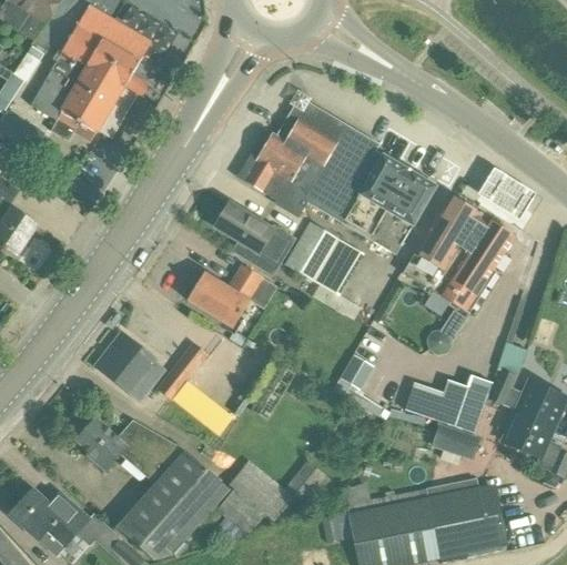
[(4,0),(0,8),(0,18),(32,39),(43,22),(57,0),(4,0)]
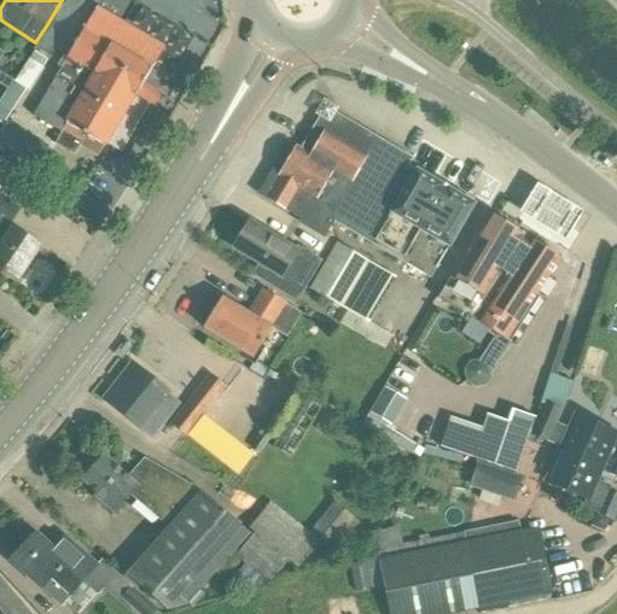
[(158,0),(173,25),(190,16),(180,0),(158,0)]
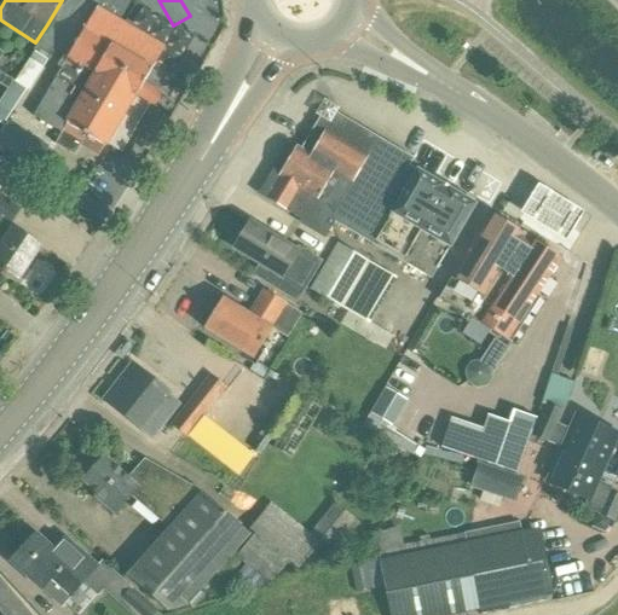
[(53,76),(82,93),(79,99),(59,88),(44,115),(63,126),(55,139),(74,151),(80,141),(98,152),(133,93),(152,104),(160,92),(142,81),(163,45),(96,6),(53,76)]
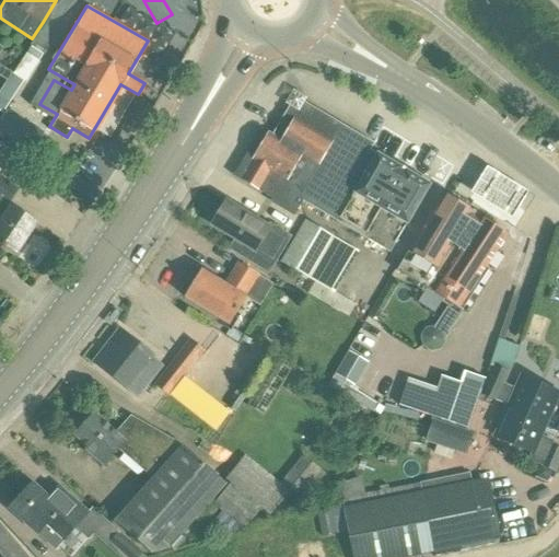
[(0,74),(6,79),(11,71),(0,64),(0,74)]
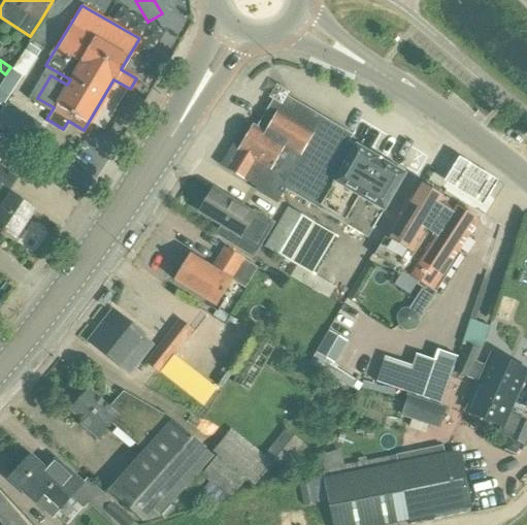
[(238,149),(228,167),(258,185),(256,189),(275,200),(283,187),(367,235),(404,171),(348,139),(351,133),(283,92),(273,95),(256,124),(253,123),(238,149)]
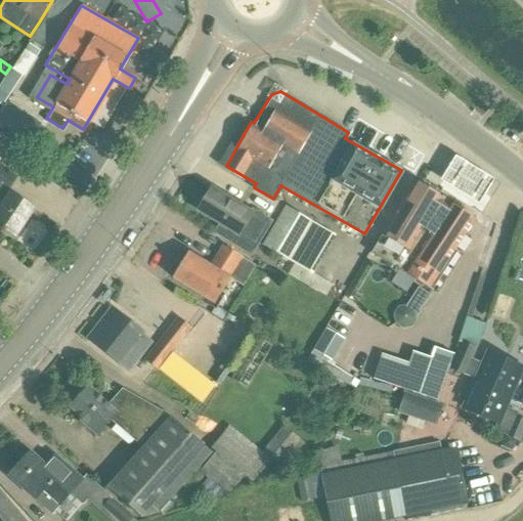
[(6,100),(0,110),(0,122),(29,140),(40,123),(6,100)]
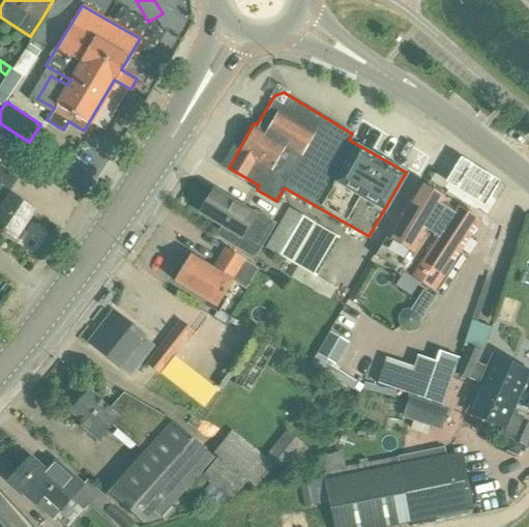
[(446,180),(487,205),(502,180),(462,154),(446,180)]
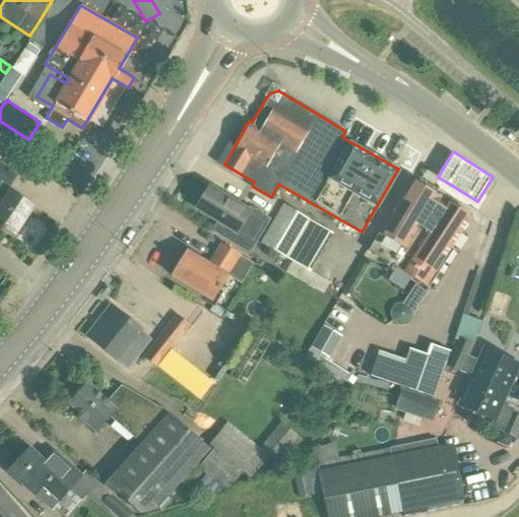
[(0,222),(14,233),(24,218),(21,216),(30,204),(6,188),(15,175),(0,164),(0,222)]
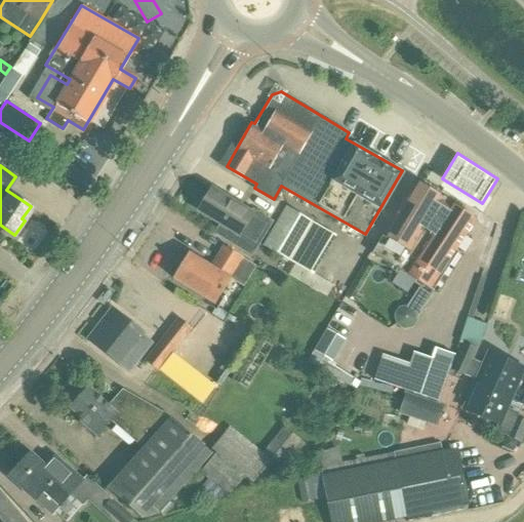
[(383,233),(372,250),(385,258),(399,267),(420,280),(434,288),(458,250),(455,246),(474,217),(415,178),(383,233)]
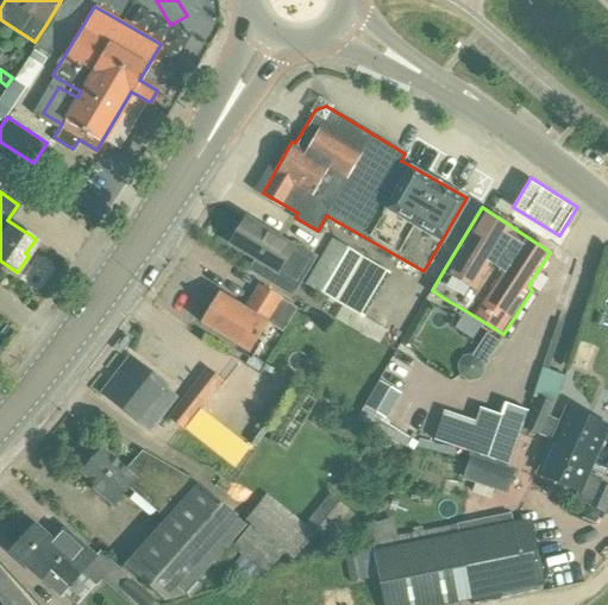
[(244,218),(230,241),(256,257),(248,269),(288,294),(313,254),(292,241),(290,245),(244,218)]
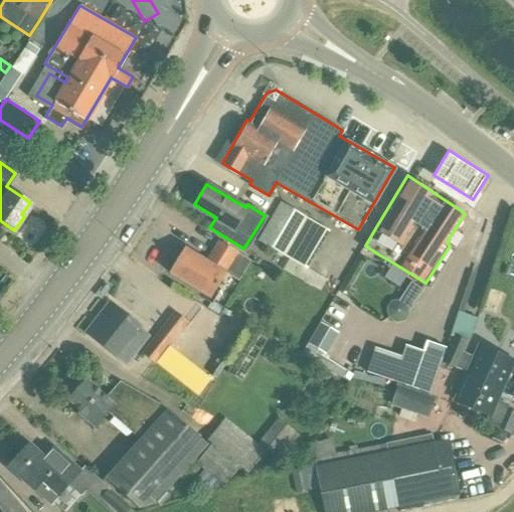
[(279,198),(255,237),(305,266),(328,227),(279,198)]
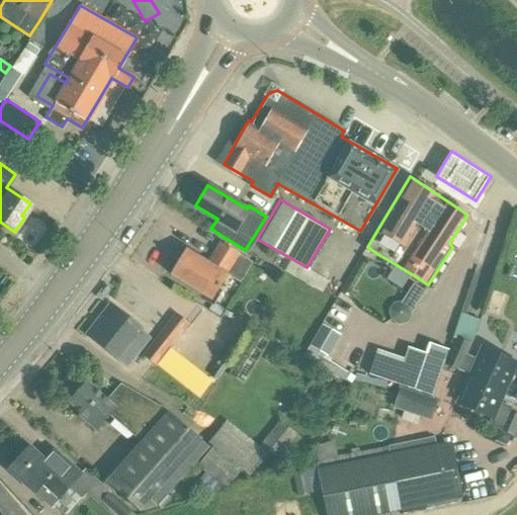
[(185,248),(170,272),(210,297),(226,273),(239,280),(251,261),(239,252),(220,240),(207,261),(185,248)]
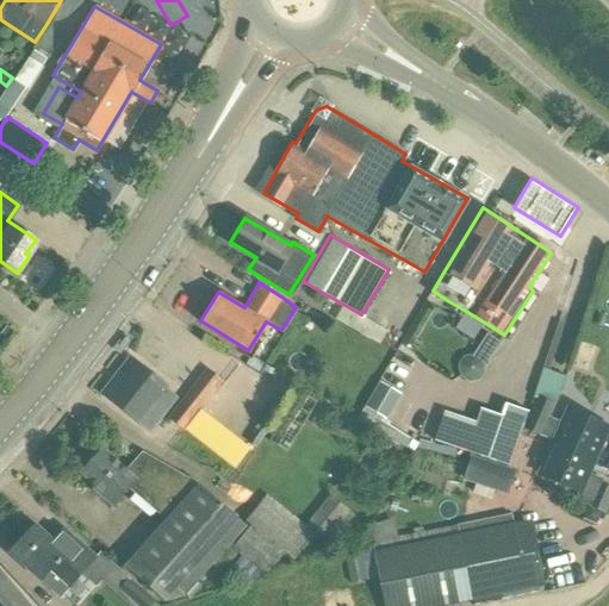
[(484,367),(501,339),(488,331),(474,353),(473,351),(464,354),(458,362),(460,372),(468,378),(478,375),(484,367)]
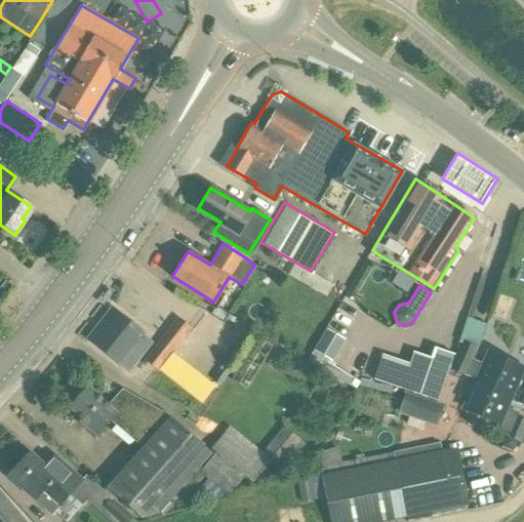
[(474,292),(449,367),(475,377),(495,387),(493,392),(511,398),(523,366),(487,350),(481,364),(471,360),(477,348),(486,323),(472,317),(479,294),(474,292)]
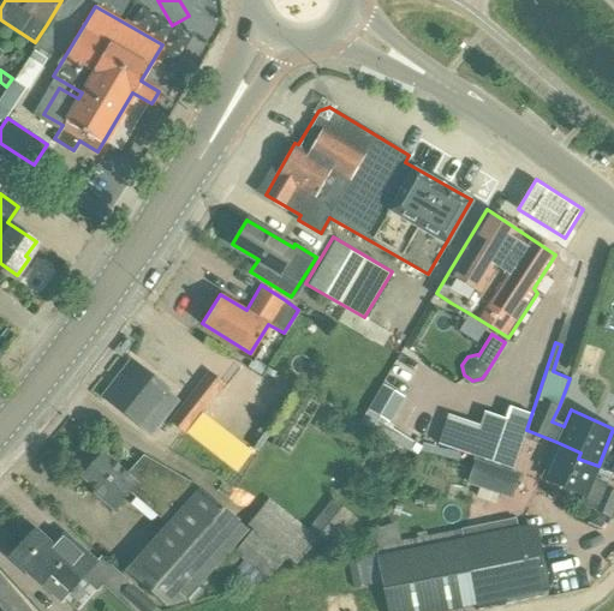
[(130,360),(102,396),(149,432),(176,399),(164,390),(166,388),(130,360)]
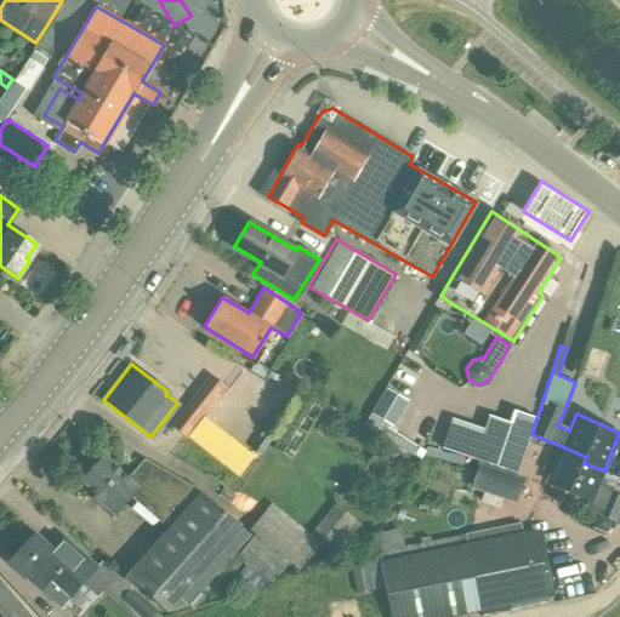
[(209,373),(170,422),(186,435),(225,386),(209,373)]
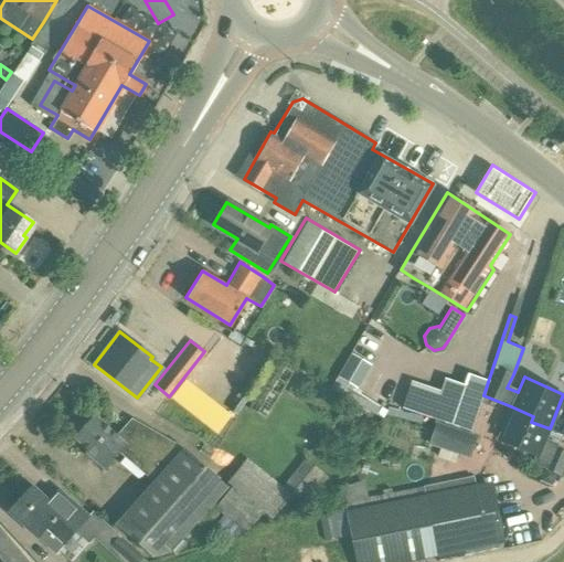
[(350,352),(340,370),(357,380),(366,362),(350,352)]
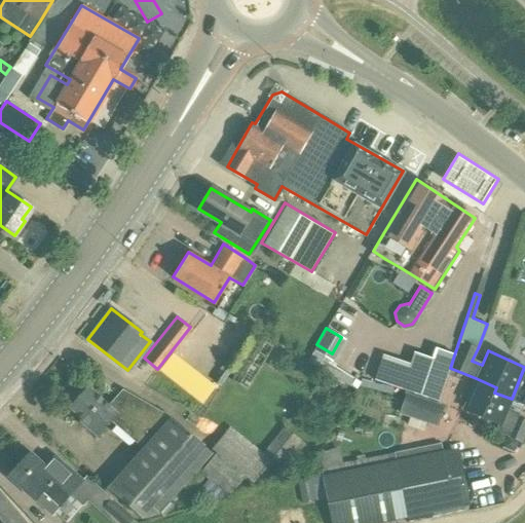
[(476,378),(463,407),(499,423),(498,426),(499,431),(522,440),(524,433),(524,420),(517,417),(518,413),(508,408),(512,399),(494,393),(496,387),(476,378)]
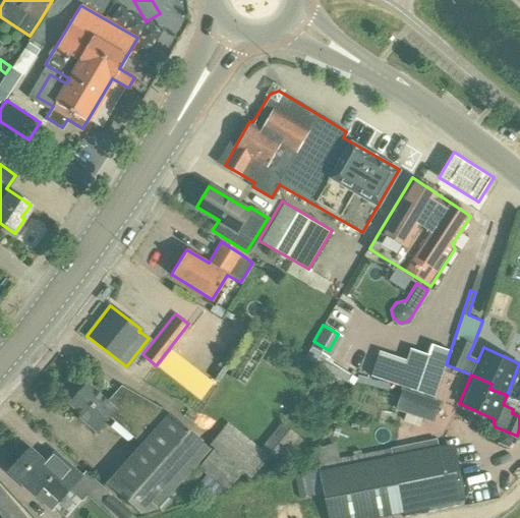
[(87,383),(68,402),(80,414),(78,415),(95,429),(109,414),(140,443),(106,481),(139,511),(156,507),(209,448),(168,412),(121,385),(107,400),(87,383)]
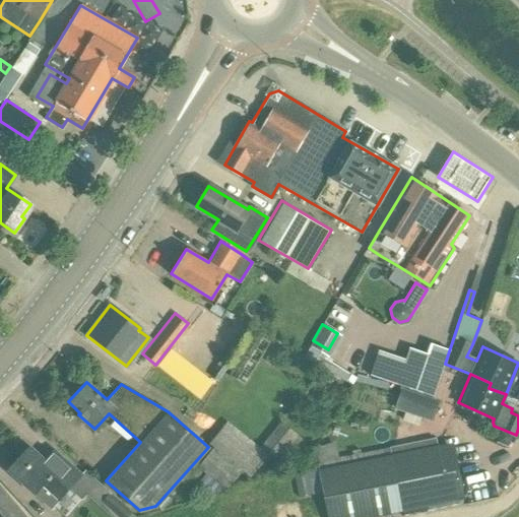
[(402,385),(396,402),(432,414),(438,397),(402,385)]
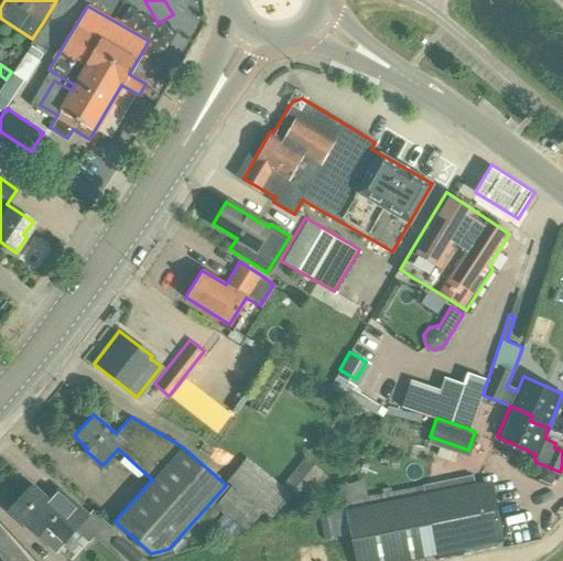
[(304,456),(281,483),(299,497),(321,470),(304,456)]
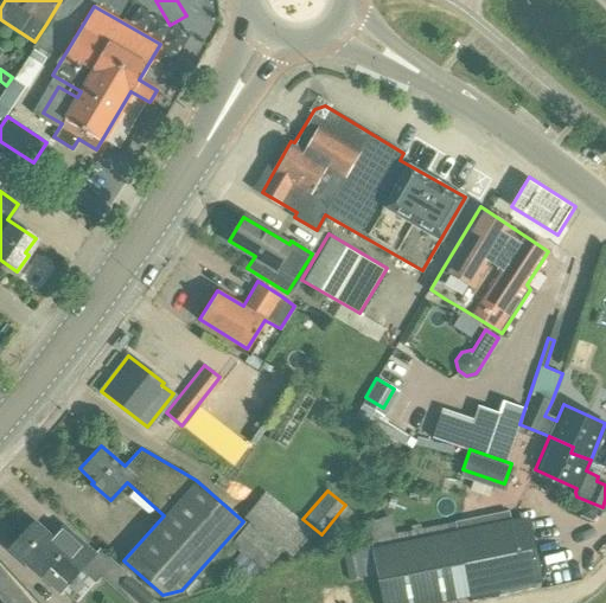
[(249,521),(230,541),(261,566),(267,565),(282,547),(291,555),(311,531),(262,493),(243,515),(249,521)]
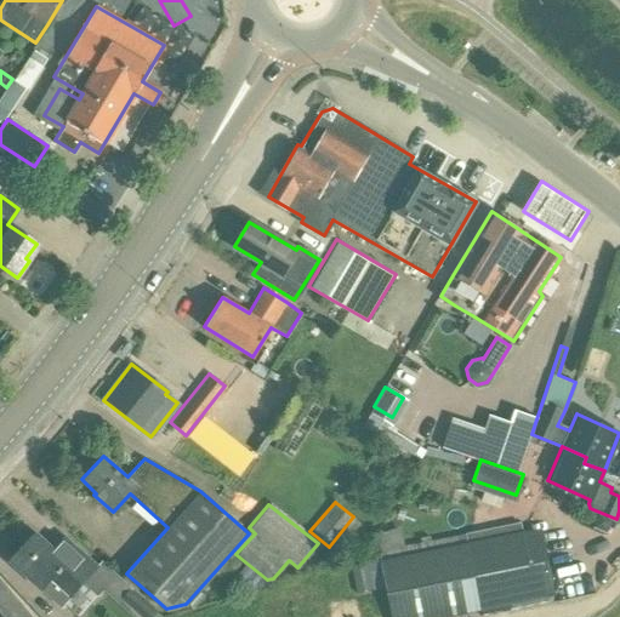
[(329,547),(329,550),(337,558),(364,525),(353,516),(329,547)]
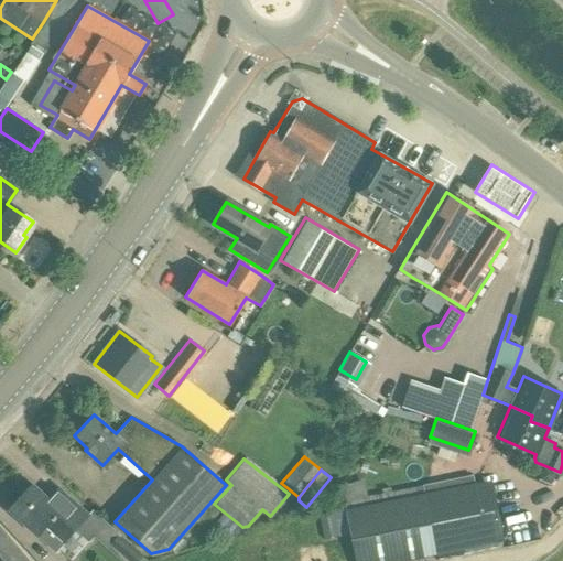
[(489,483),(424,496),(435,551),(500,538),(489,483)]
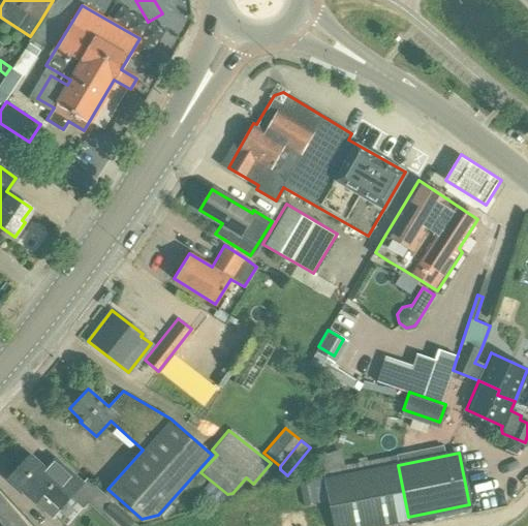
[(342,454),(322,457),(325,470),(344,466),(342,454)]
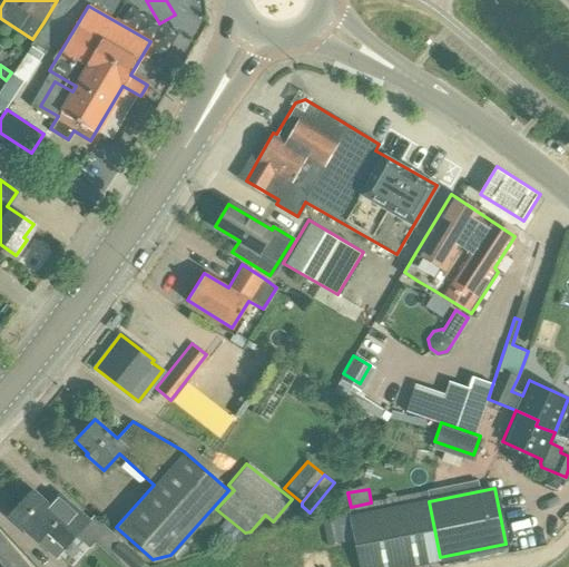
[(31,490),(8,515),(37,540),(55,556),(61,549),(87,520),(57,494),(47,505),(31,490)]
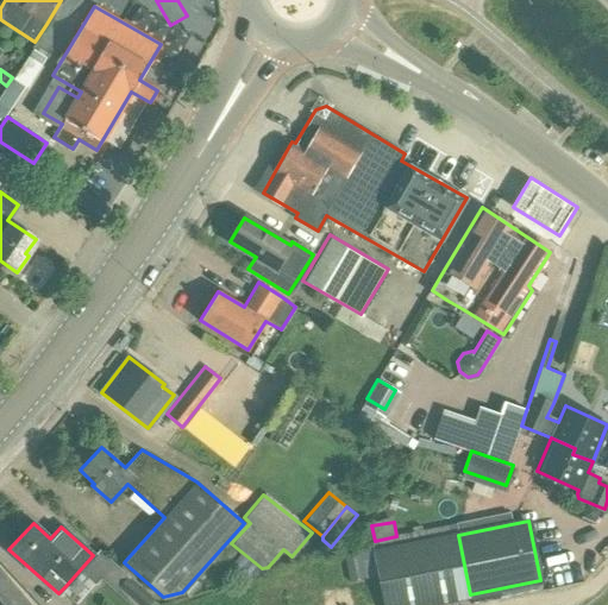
[(458,535),(374,552),(384,604),(419,604),(470,594),(458,535)]
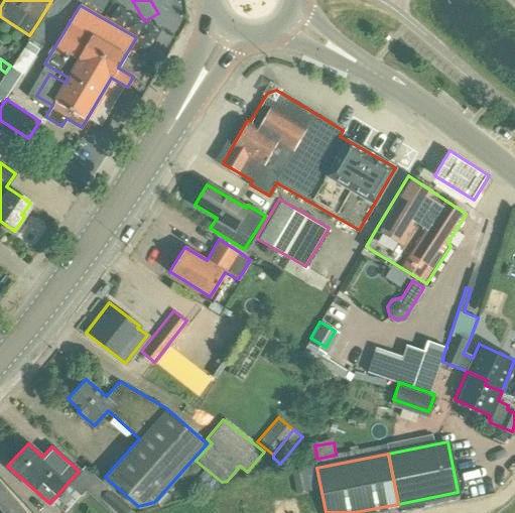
[(304,465),(290,468),(293,483),(295,493),(309,490),(304,465)]
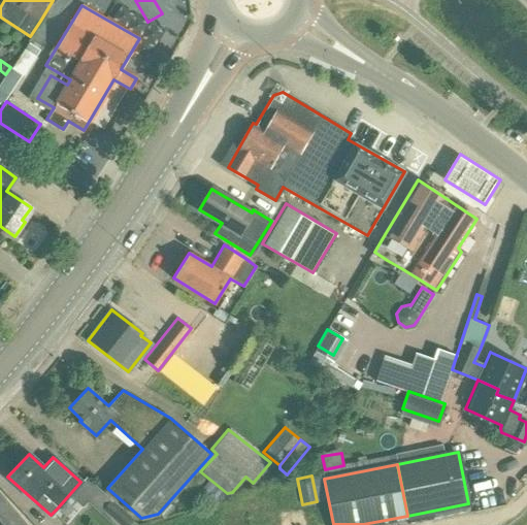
[(26,524),(0,494),(0,524),(26,524)]
